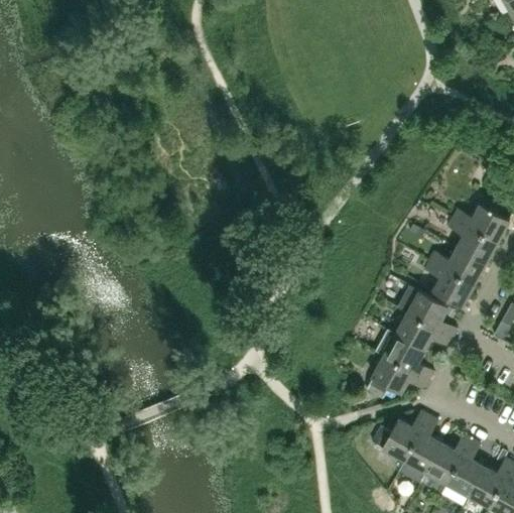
[(513,0),(501,0),(509,14),(513,10),(513,0)]
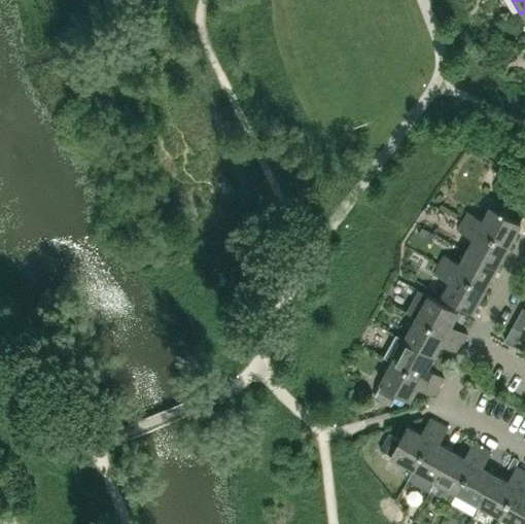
[(519,226),(489,210),(482,223),(466,215),(461,223),(506,249),(519,226)]
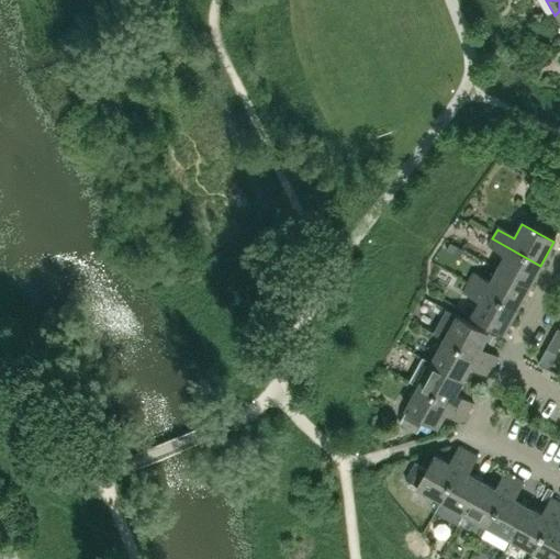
[(527,289),(540,266),(492,238),(486,249),(503,258),(496,271),(527,289)]
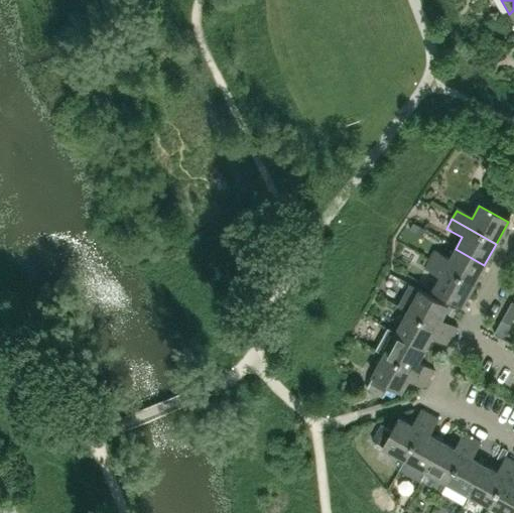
[(484,265),(456,249),(448,261),(433,253),(428,262),(473,286),(484,265)]
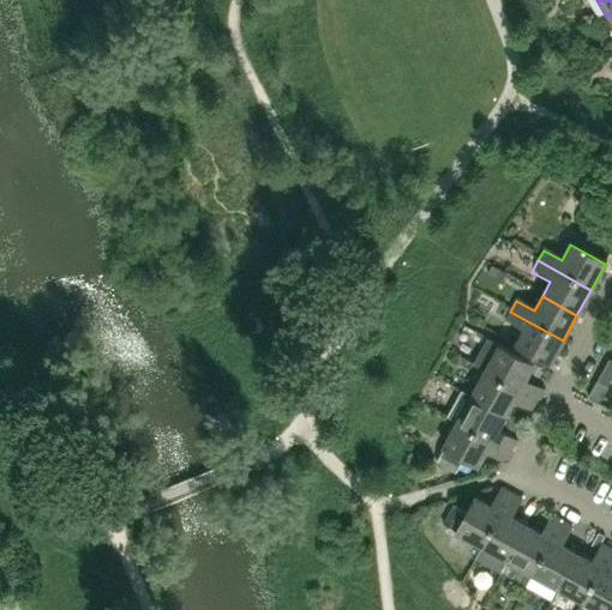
[(547,367),(563,340),(510,312),(504,322),(522,332),(514,348),(547,367)]
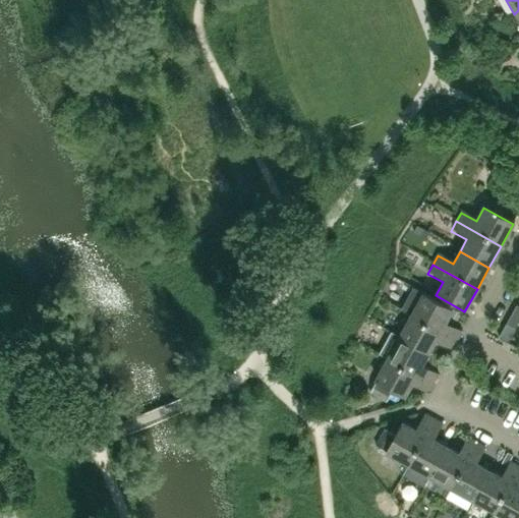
[(444,324),(451,311),(422,295),(410,318),(455,342),(460,333),(444,324)]
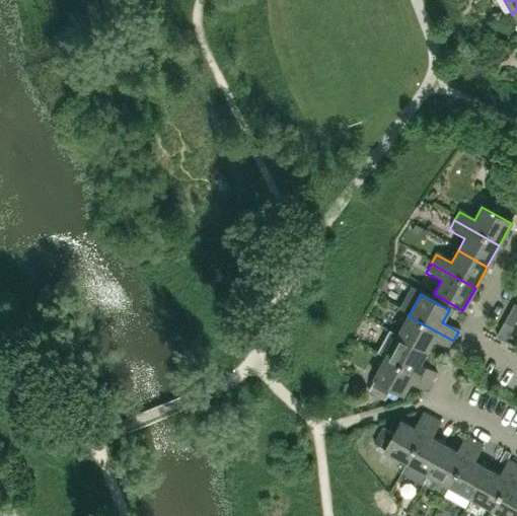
[(516,317),(516,307),(513,305),(495,339),(503,343),(516,317)]
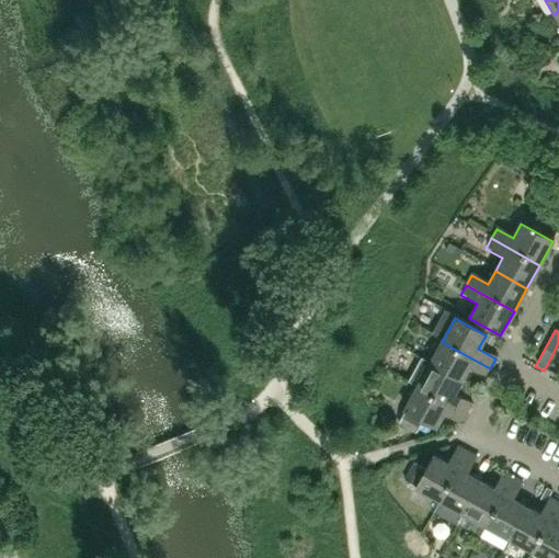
[(490,368),(442,342),(429,365),(460,383),(467,369),(485,378),(490,368)]
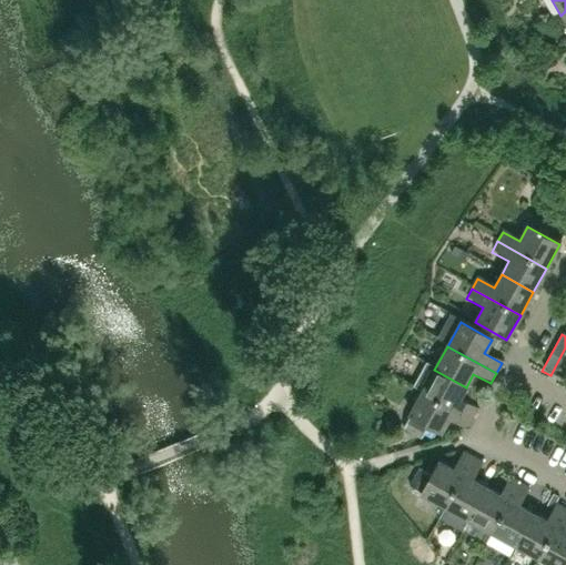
[(458,401),(466,387),(434,370),(425,364),(412,387),(422,393),(471,420),(476,411),(458,401)]
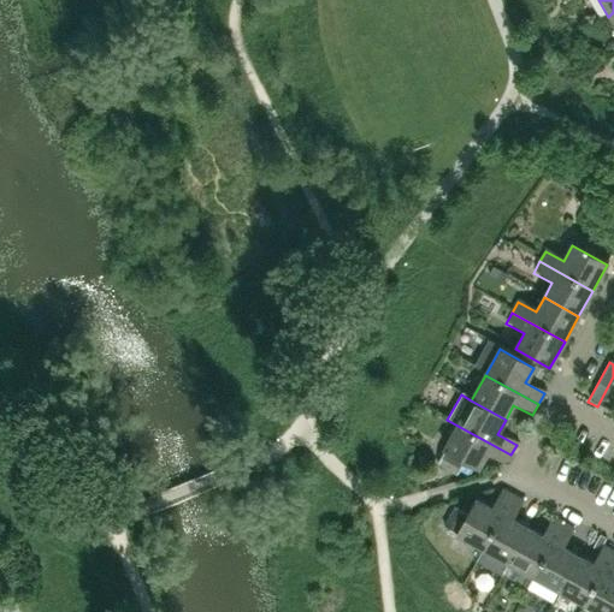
[(511,455),(458,426),(435,465),(455,477),(462,463),(477,471),(485,455),(505,465),(511,455)]
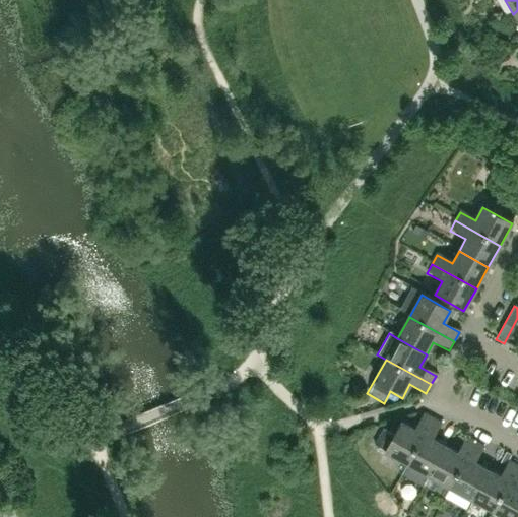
[(406,465),(431,421),(422,415),(413,431),(400,424),(393,436),(382,430),(373,447),(406,465)]
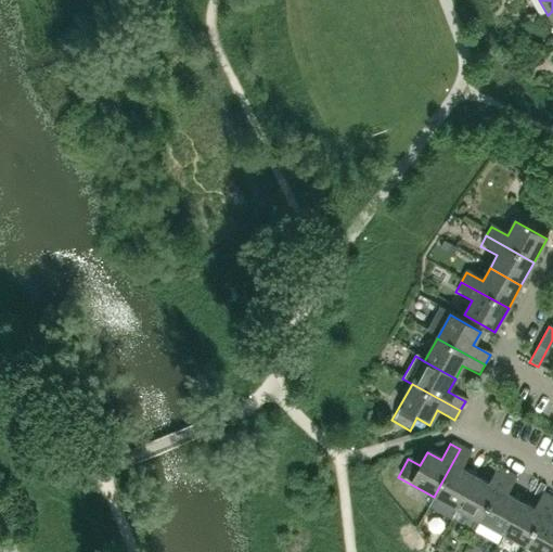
[(457,510),(474,478),(460,471),(470,454),(460,449),(434,497),(427,509),(450,522),(457,510)]
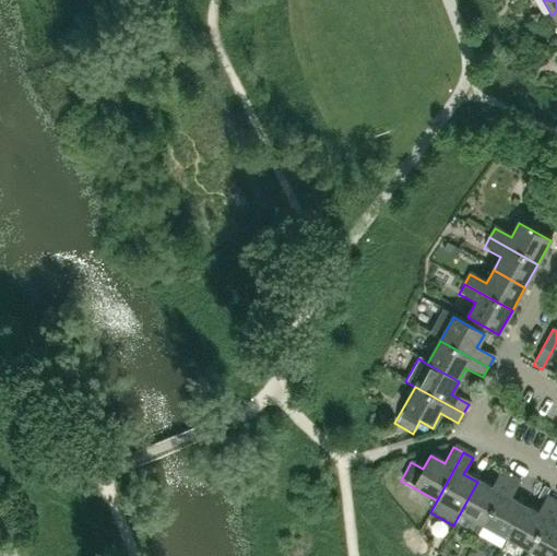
[(483,525),(509,477),(499,472),(490,488),(477,482),(460,513),(483,525)]
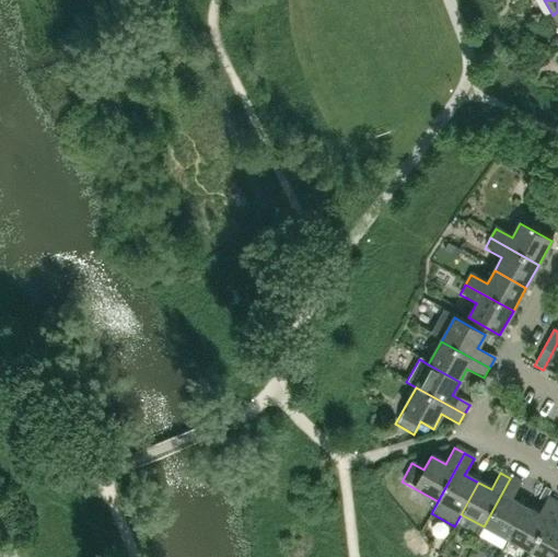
[(507,540),(524,508),(511,501),(520,484),(510,478),(484,526),(507,540)]
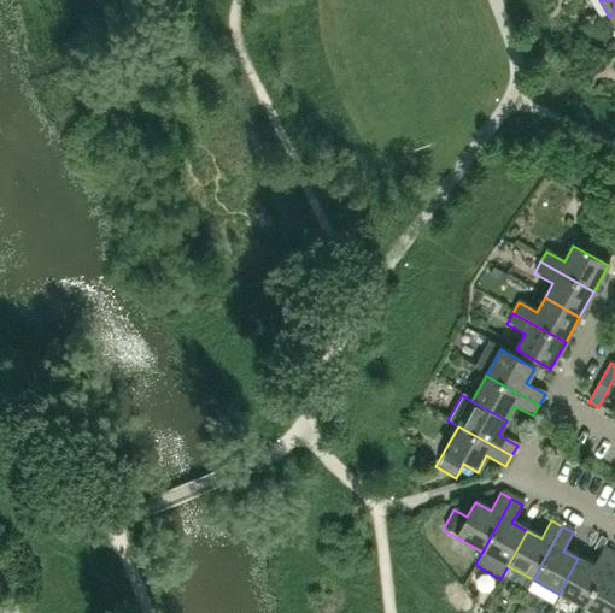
[(584,607),(613,554),(602,548),(592,567),(578,559),(558,594),(584,607)]
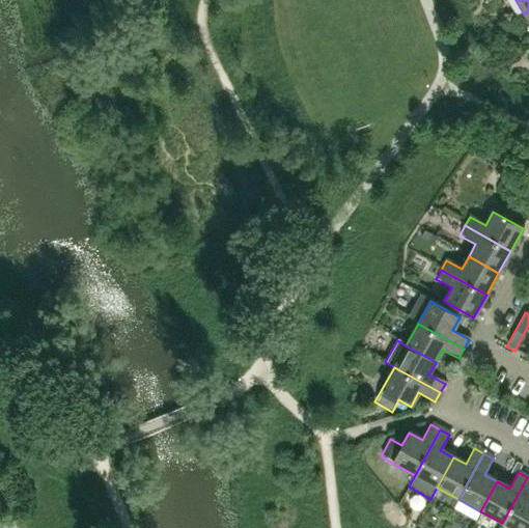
[(528,527),(528,499),(528,496),(528,478),(527,477),(502,523),(510,527),(528,527)]
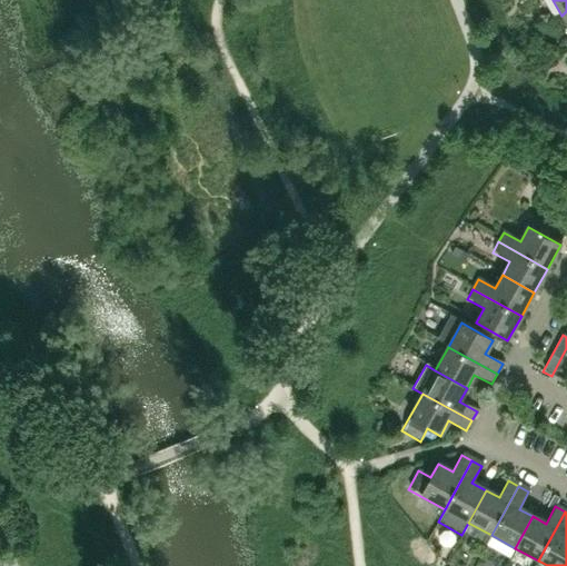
[(0,558),(10,556),(3,536),(0,537),(0,558)]
